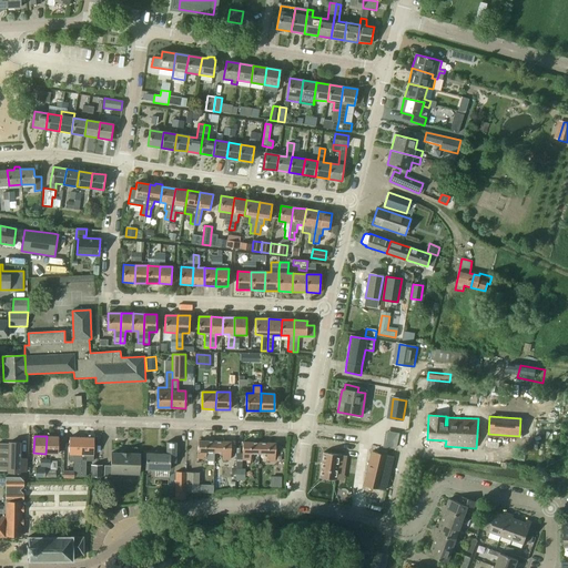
[(59,436),(47,436),(46,454),(58,454),(59,436)]
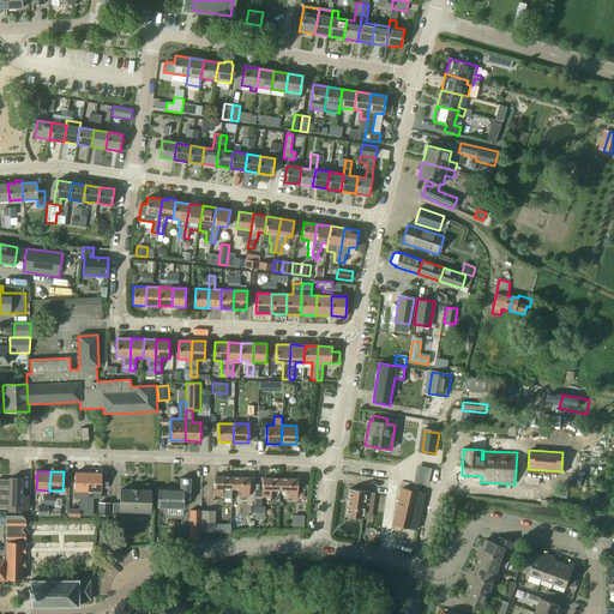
[(79,510),(68,509),(68,517),(79,517),(80,516),(86,516),(89,473),(76,473),(74,491),(73,491),(73,497),(76,499),(79,499),(79,510)]
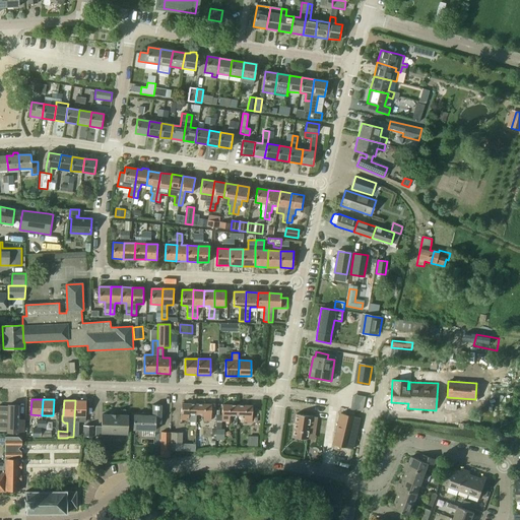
[(85,423),(85,416),(86,400),(75,400),(73,437),(78,437),(78,423),(85,423)]
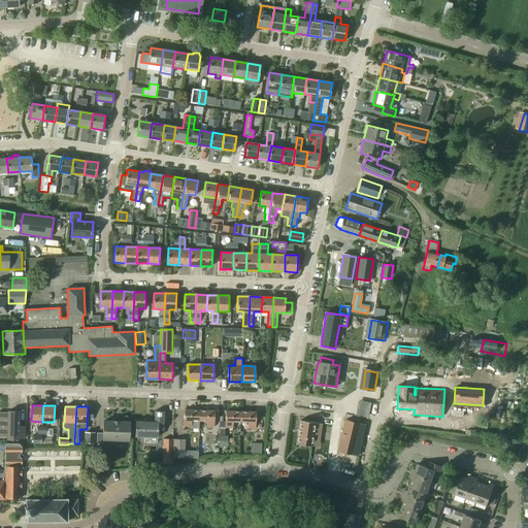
[(199,429),(199,421),(199,410),(185,409),(184,426),(191,426),(193,429),(199,429)]
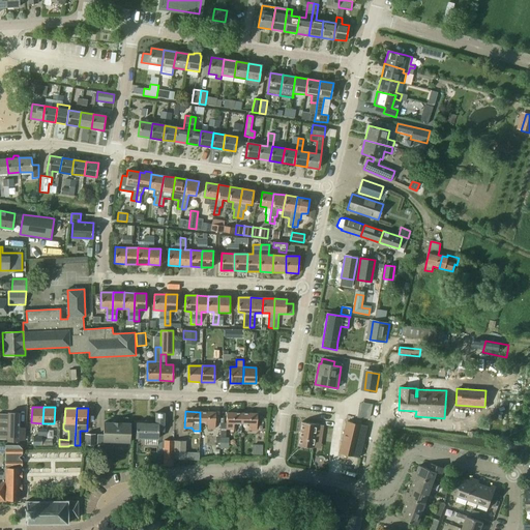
[(158,439),(158,432),(164,432),(165,413),(155,412),(155,423),(136,422),(136,438),(158,439)]
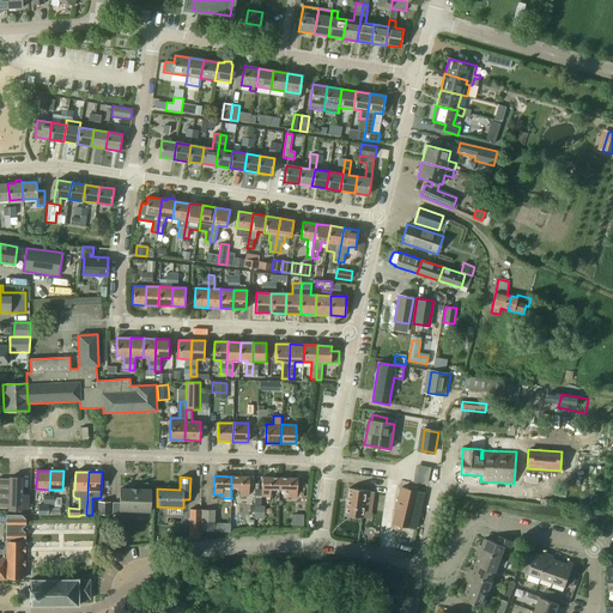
[(249,477),(231,477),(231,489),(240,489),(240,496),(249,496),(249,477)]
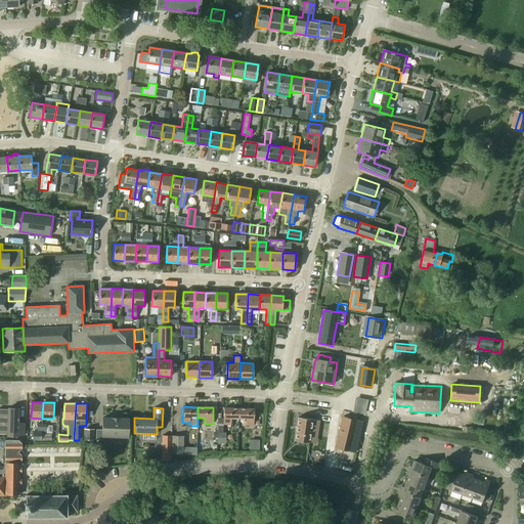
[(231,419),(238,419),(239,408),(224,407),(223,424),(231,425),(231,419)]
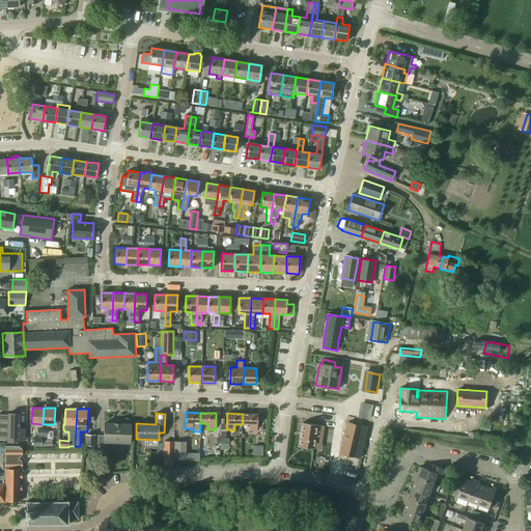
[(8,414),(8,415),(0,414),(0,440),(7,441),(7,442),(25,442),(25,428),(20,428),(20,414),(8,414)]
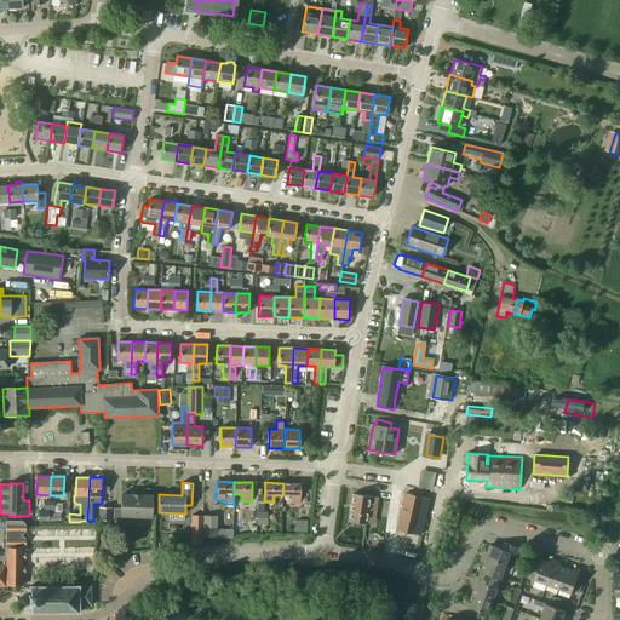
[(283,483),(282,495),(291,495),(291,503),(300,503),(300,483),(283,483)]
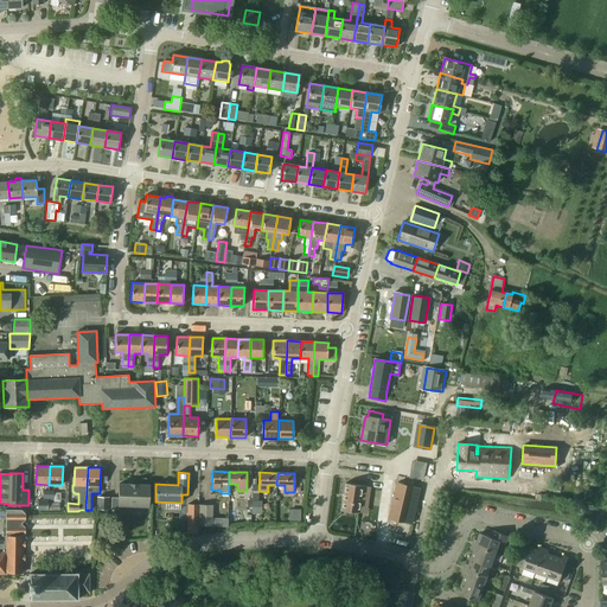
[(393,504),(389,518),(413,524),(421,489),(397,483),(394,498),(395,498),(395,499),(394,504),(393,504)]
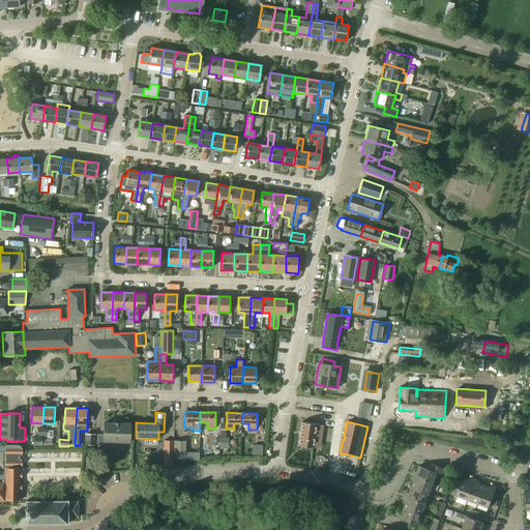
[(97,444),(104,445),(104,441),(113,441),(113,444),(120,444),(120,442),(129,442),(130,423),(104,422),(104,435),(97,434),(97,444)]
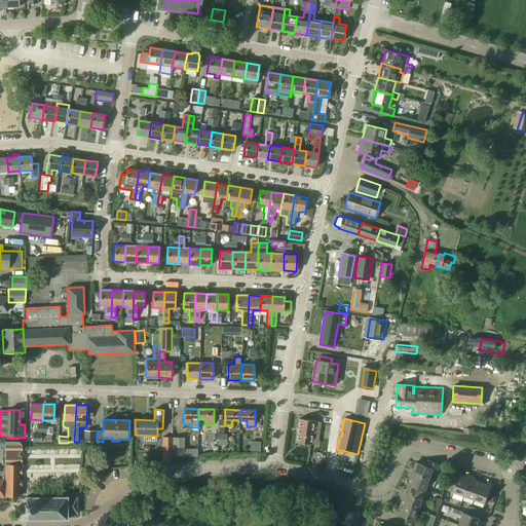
[(300,419),(297,442),(310,444),(312,429),(318,430),(320,422),(313,421),(300,419)]
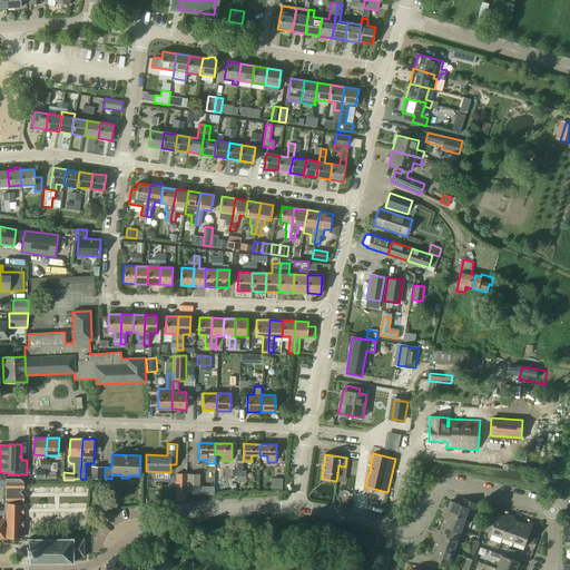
[(91,478),(101,479),(102,467),(91,467),(91,478)]
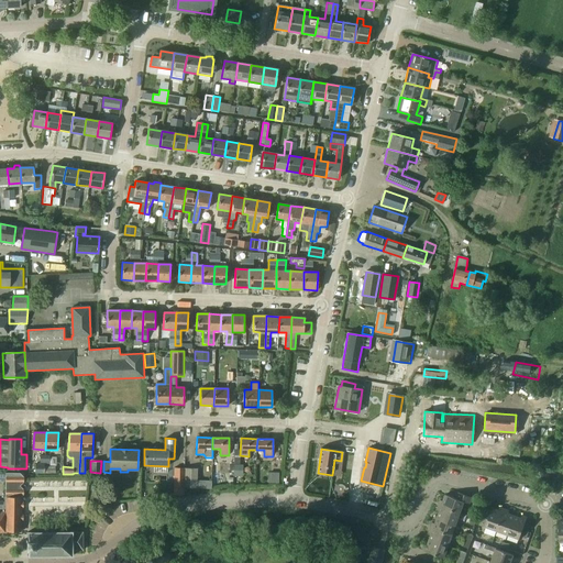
[(34,474),(44,474),(44,464),(35,464),(34,474)]
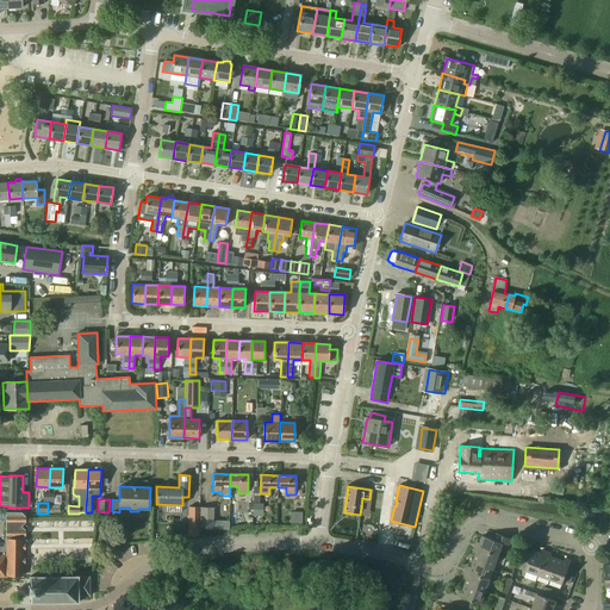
[(253,511),(253,516),(263,516),(263,503),(259,503),(254,503),(253,511)]
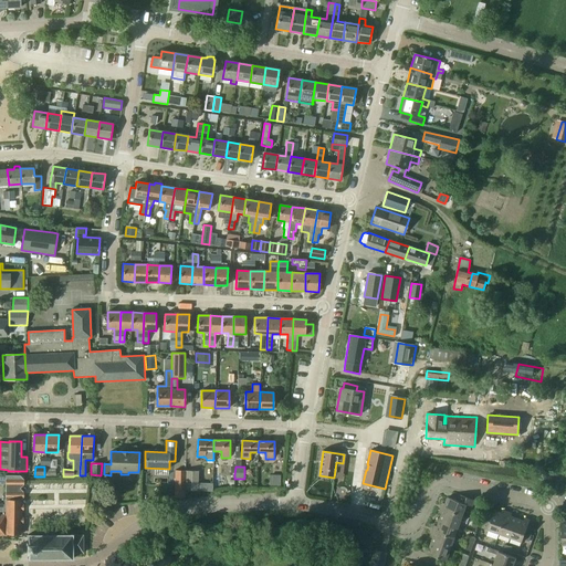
[(175,488),(175,496),(184,498),(184,489),(184,470),(175,470),(175,488)]
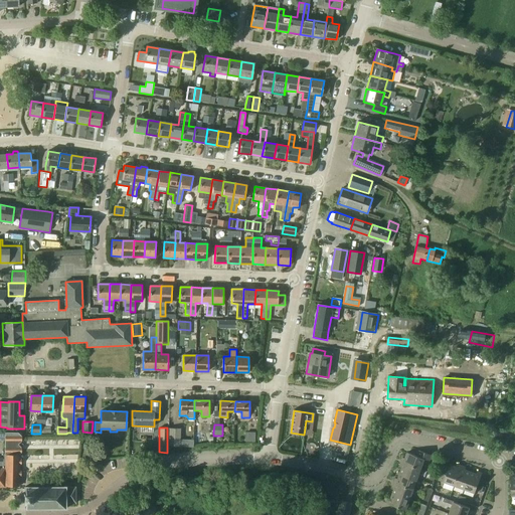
[(170,427),(169,446),(180,446),(180,439),(180,427),(170,427)]
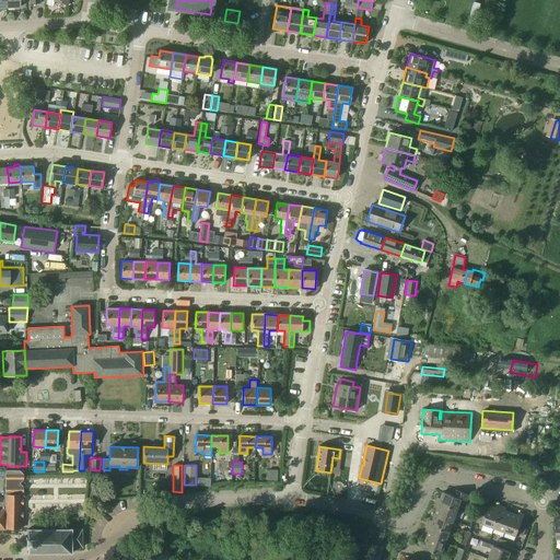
[(6,499),(6,528),(21,529),(21,517),(19,516),(23,512),(20,508),(23,504),(23,499),(20,496),(24,492),(24,487),(20,483),(24,479),(24,474),(20,470),(6,470),(6,499)]
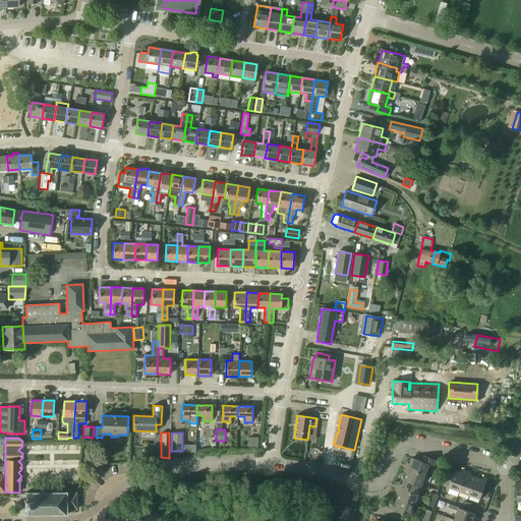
[(248,438),(248,447),(257,448),(258,438),(248,438)]
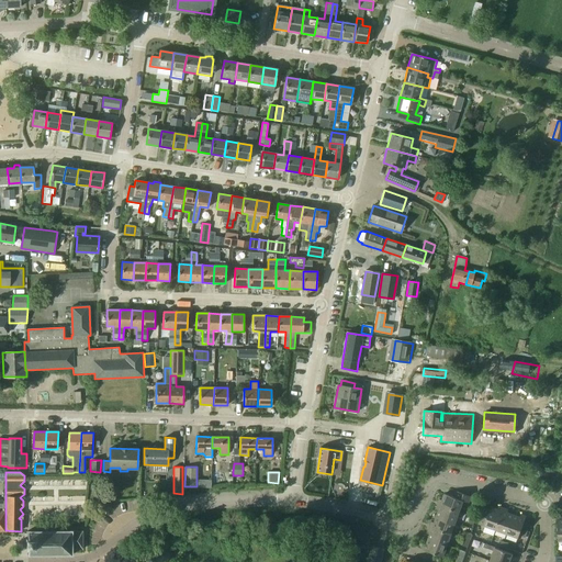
[(104,486),(96,492),(102,501),(110,495),(104,486)]
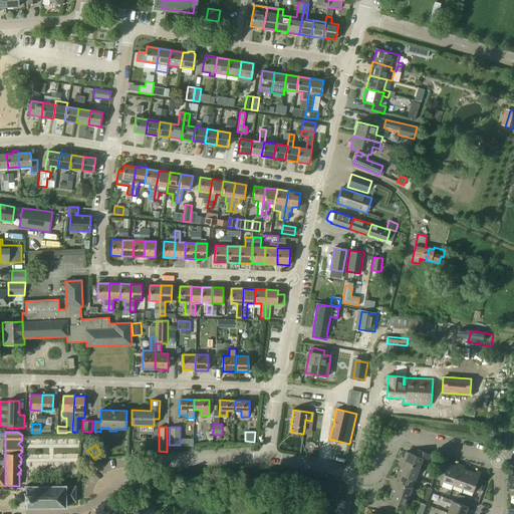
[(402,457),(401,462),(421,468),(424,458),(429,460),(431,454),(419,449),(417,455),(407,452),(405,457),(402,457)]
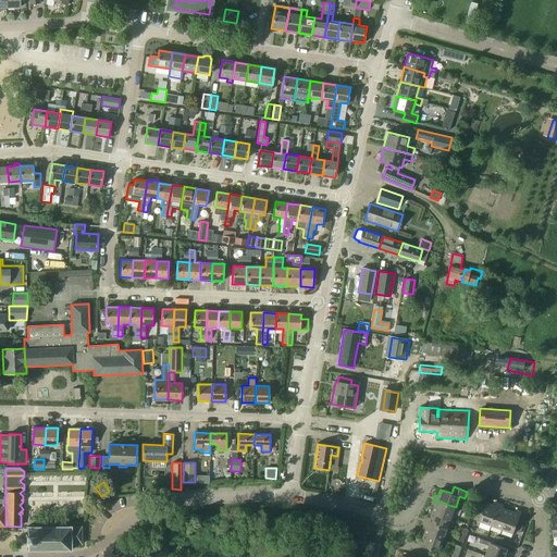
[(456,507),(434,500),(432,505),(434,506),(432,511),(452,518),(456,507)]
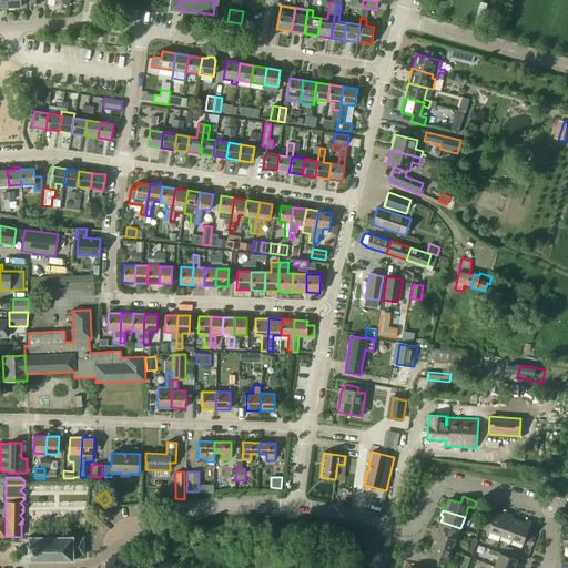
[(484,529),(489,531),(501,536),(509,514),(504,511),(504,514),(497,511),(496,515),(489,513),(484,529)]
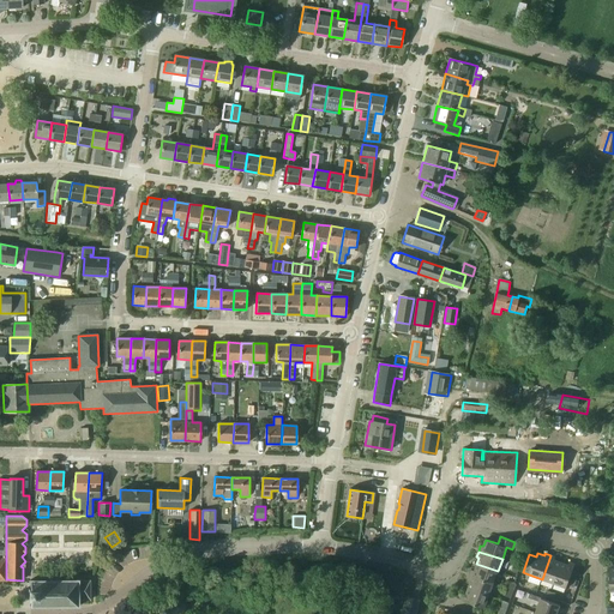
[(554,583),(561,563),(555,560),(555,557),(551,555),(542,579),(554,583)]
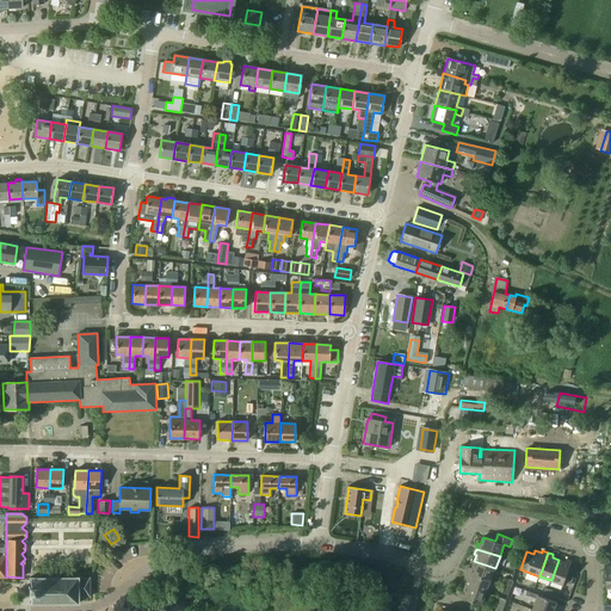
[(559,560),(551,580),(563,585),(565,582),(572,585),(576,569),(571,567),(572,561),(567,560),(566,562),(559,560)]
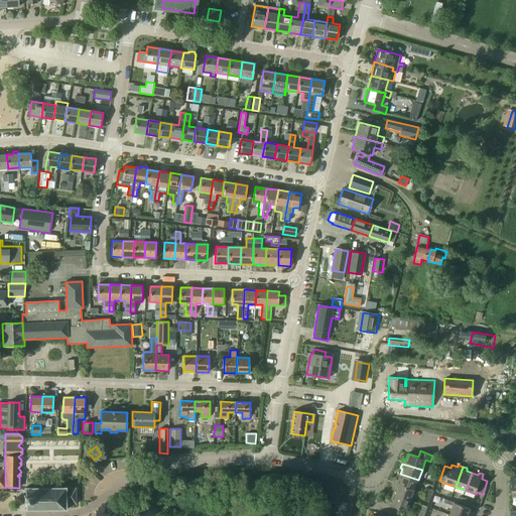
[(396,479),(394,484),(414,491),(418,480),(400,474),(398,480),(396,479)]
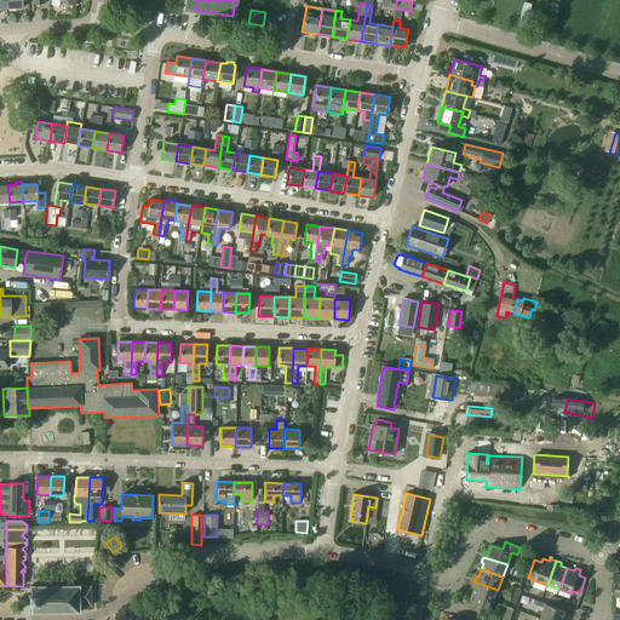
[(498,590),(474,581),(472,586),(475,587),(472,595),(494,602),(498,590)]
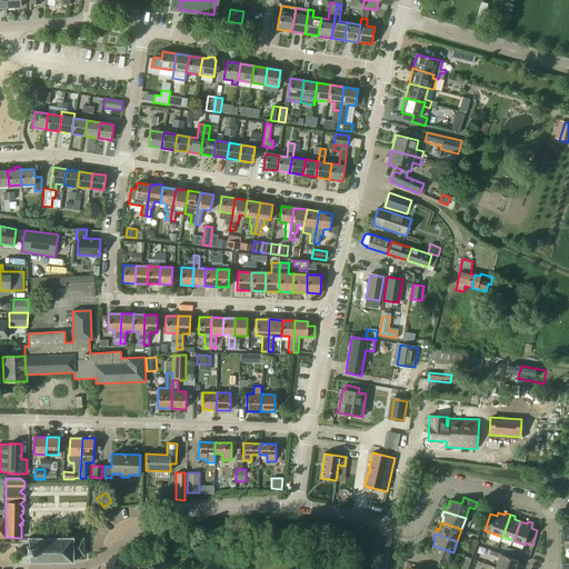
[(28,561),(28,562),(71,562),(73,562),(73,560),(72,560),(72,556),(83,556),(83,538),(72,538),(72,537),(71,537),(30,538),(29,538),(29,546),(27,546),(27,555),(29,555),(29,561),(28,561)]
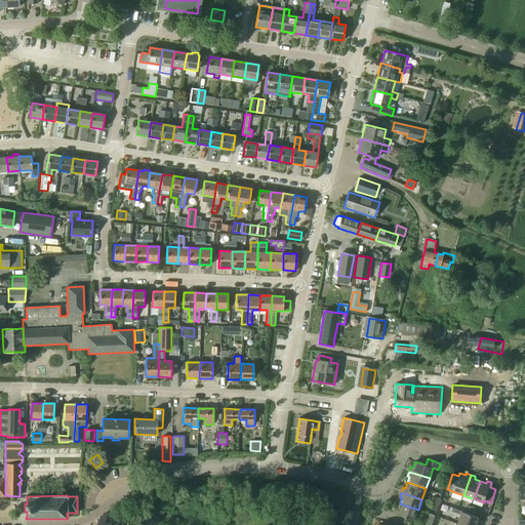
[(414,520),(418,510),(400,503),(398,509),(396,508),(394,513),(414,520)]
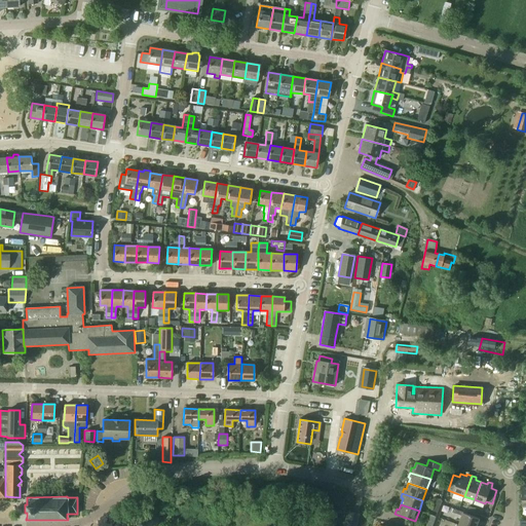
[(454,513),(462,516),(459,525),(462,525),(477,525),(480,518),(455,510),(454,513)]
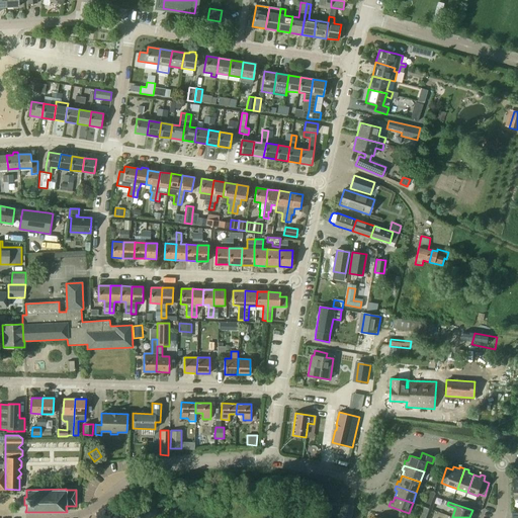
[(340,517),(350,517),(354,506),(344,504),(340,517)]
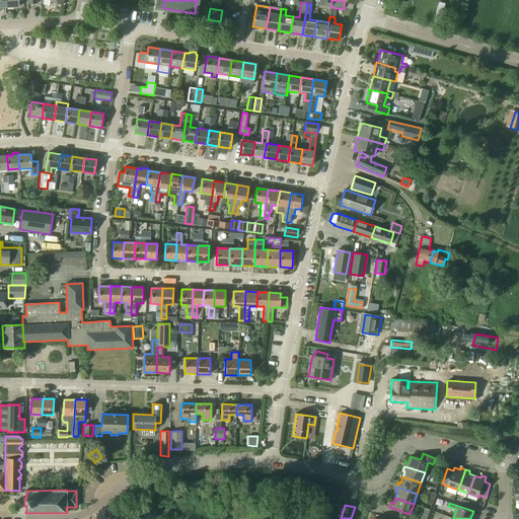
[(420,518),(427,518),(431,510),(425,508),(420,518)]
